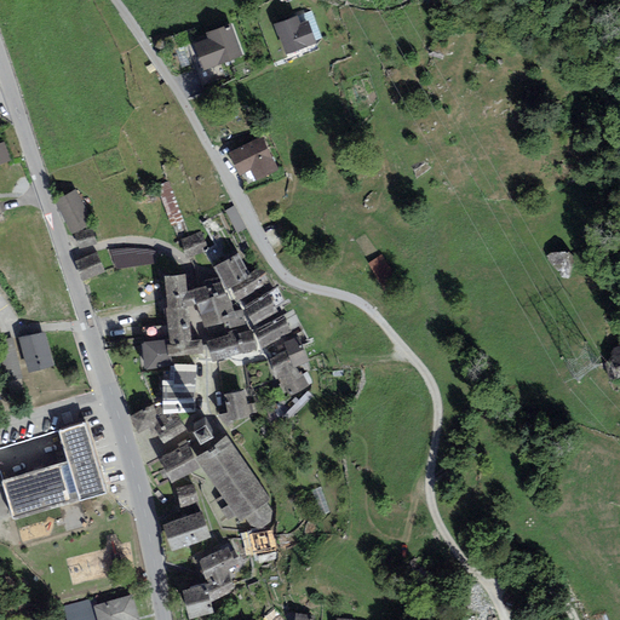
[(296,19),(276,27),(287,56),(315,45),(306,24),(299,27),(296,19)]
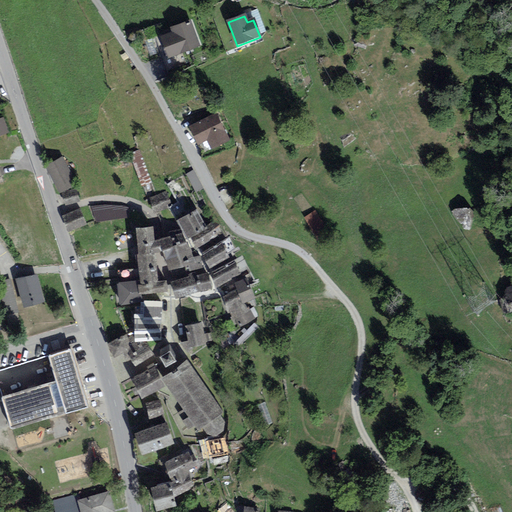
[(170,54),(198,44),(189,18),(171,24),(173,29),(163,33),(170,54)]
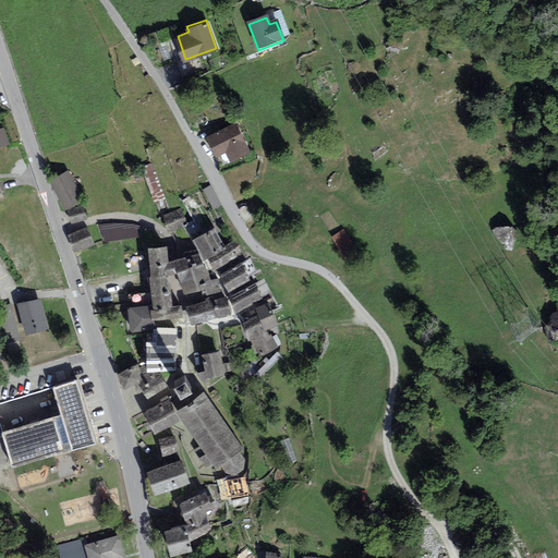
[(235,123),(209,135),(217,153),(226,148),(231,158),(247,150),(235,123)]
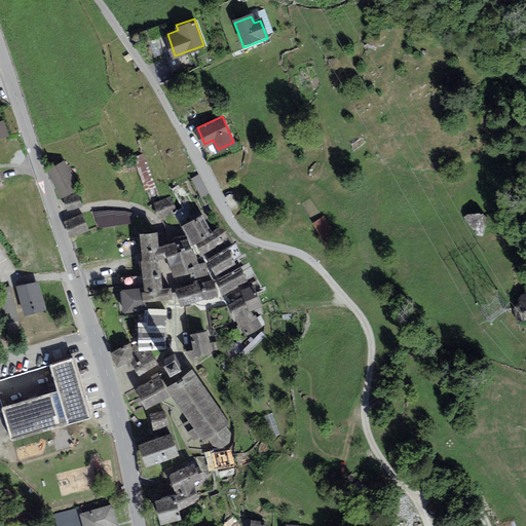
[(4,120),(0,121),(0,139),(9,137),(4,120)]
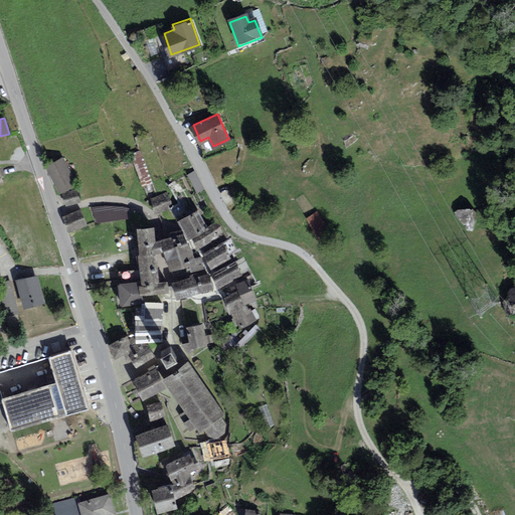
[(64,158),(48,164),(60,192),(76,185),(64,158)]
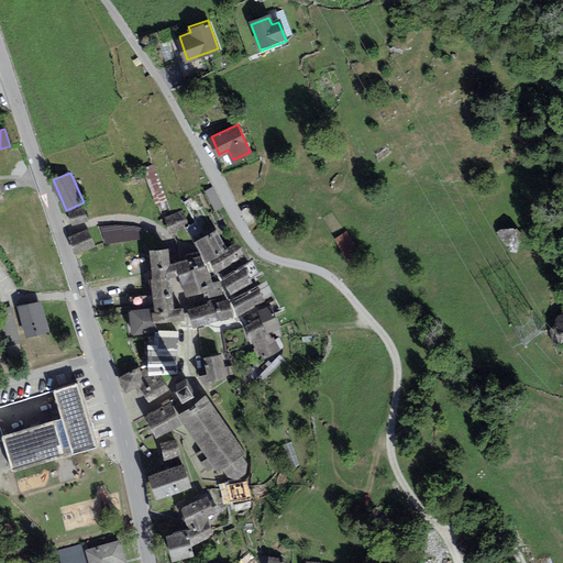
[(83,207),(67,212),(72,225),(87,220),(83,207)]
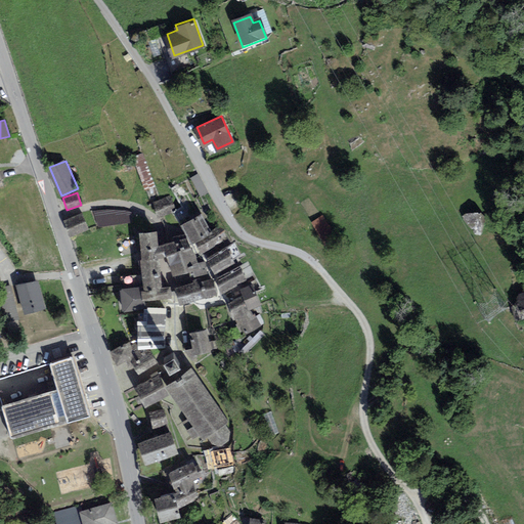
[(167,198),(153,203),(158,217),(172,213),(167,198)]
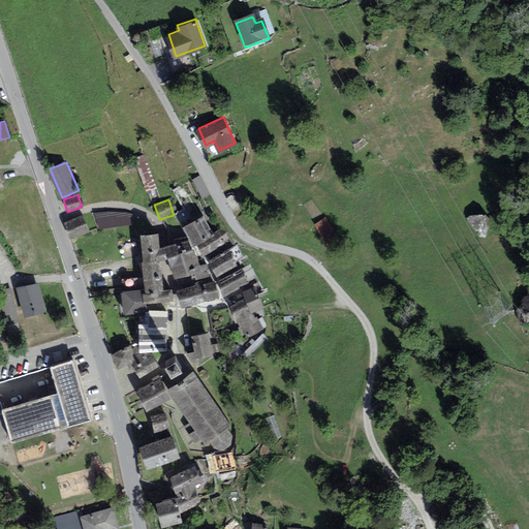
[(130,213),(97,214),(98,224),(130,223),(130,213)]
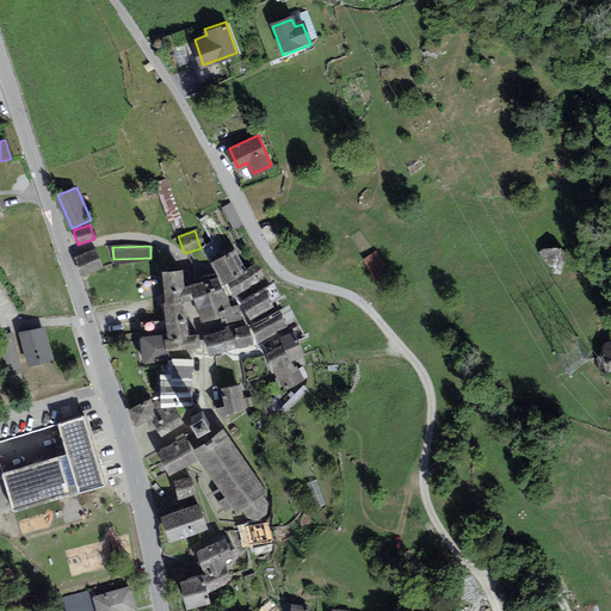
[(235,247),(213,260),(226,282),(228,279),(236,294),(260,279),(253,266),(247,270),(235,247)]
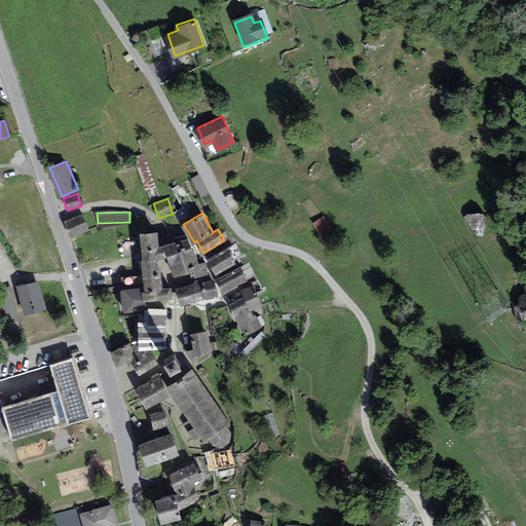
[(83,214),(66,220),(72,236),(88,230),(83,214)]
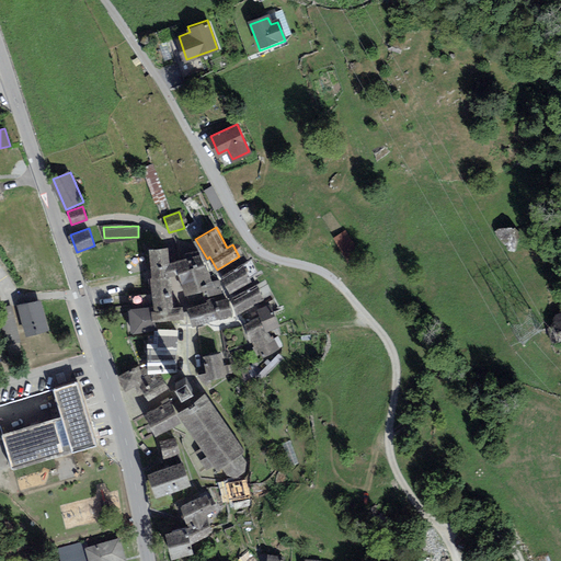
[(148,293),(130,296),(133,308),(129,308),(133,330),(156,327),(153,318),(182,315),(180,305),(171,307),(167,244),(150,245),(153,293),(148,293)]
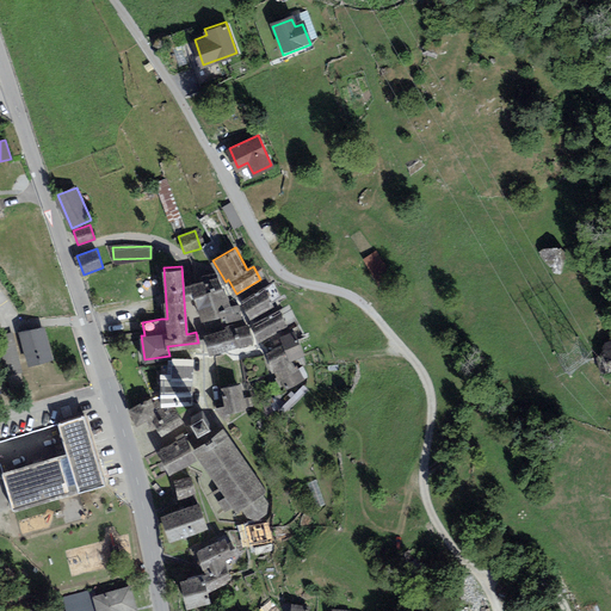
[(223,287),(193,296),(201,320),(224,314),(227,321),(244,318),(238,303),(229,303),(223,287)]
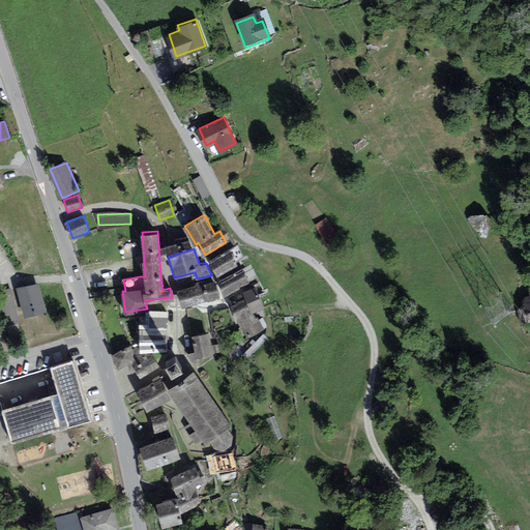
[(230,252),(210,262),(217,275),(237,264),(230,252)]
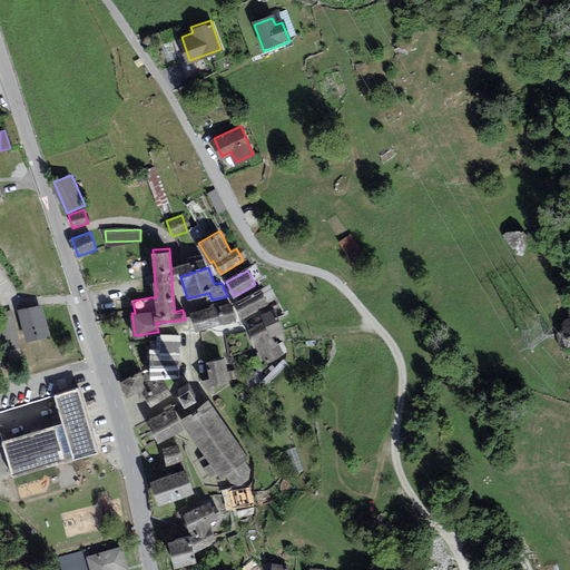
[(259,290),(234,303),(242,317),(267,304),(259,290)]
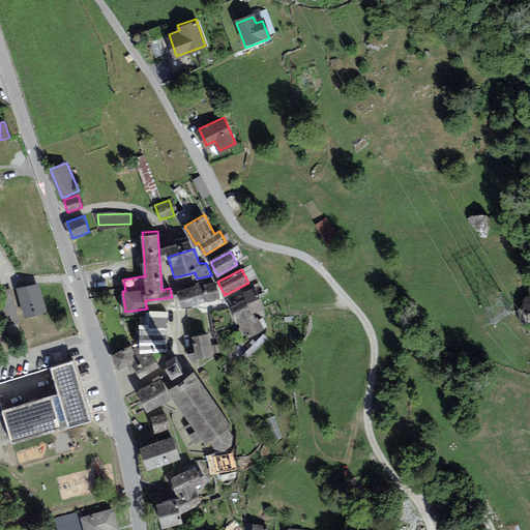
[(213,280),(176,290),(181,307),(217,298),(213,280)]
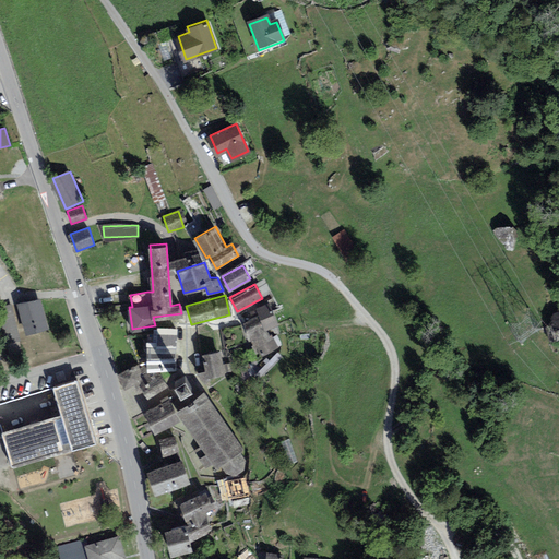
[(39,298),(18,304),(26,334),(48,329),(39,298)]
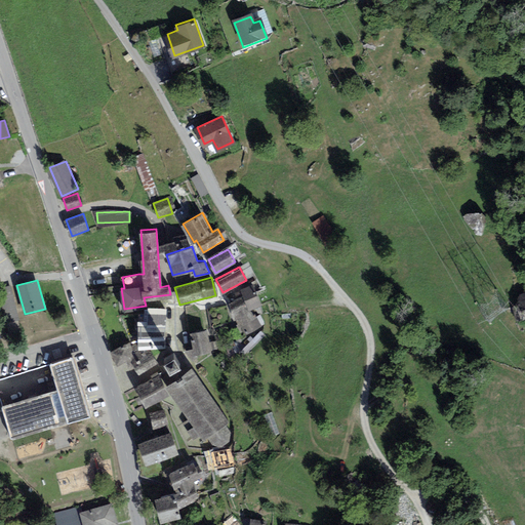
[(253,284),(240,289),(245,300),(229,307),(245,335),(261,326),(251,309),(260,305),(253,284)]
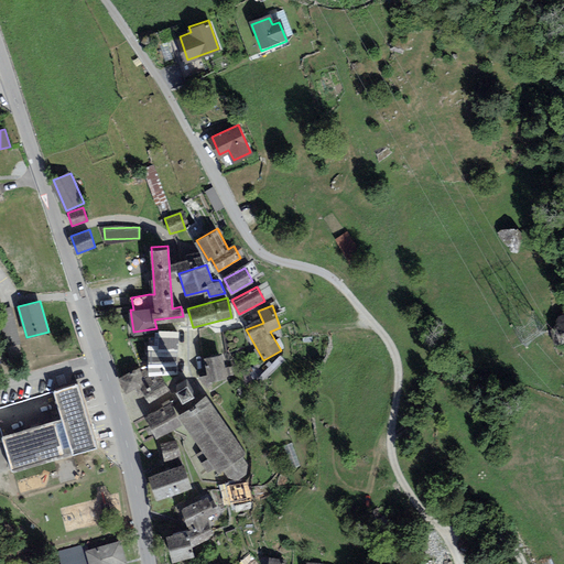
[(175,349),(176,331),(160,328),(159,349),(150,349),(150,371),(176,371),(175,349)]
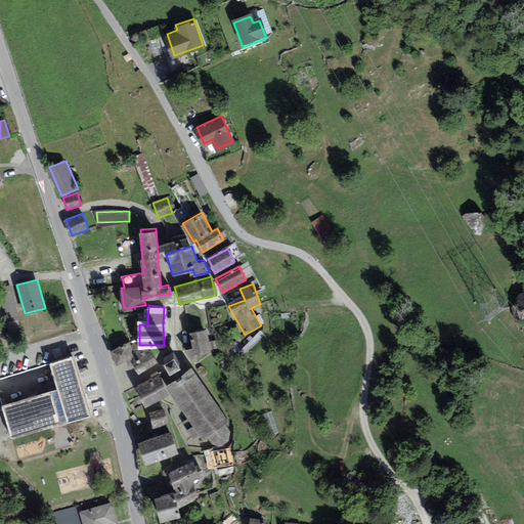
[(209,349),(206,329),(191,332),(193,345),(185,348),(191,356),(197,354),(194,351),(209,349)]
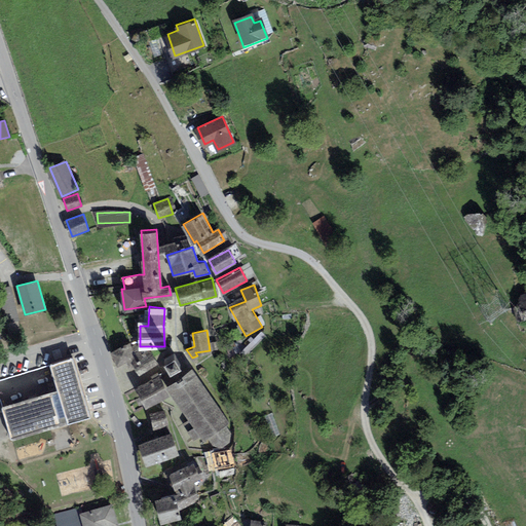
[(129,343),(112,350),(117,363),(126,359),(129,365),(135,364),(140,372),(156,363),(151,352),(139,350),(137,344),(130,347),(129,343)]
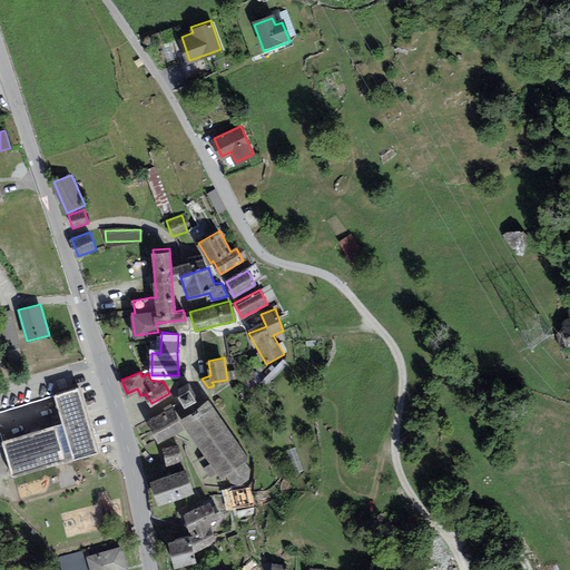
[(189,384),(180,390),(185,399),(195,393),(189,384)]
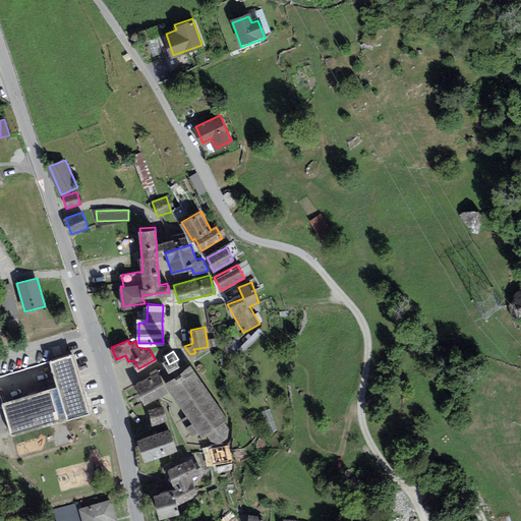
[(88,413),(70,352),(49,358),(52,369),(56,384),(2,399),(11,433),(88,413)]
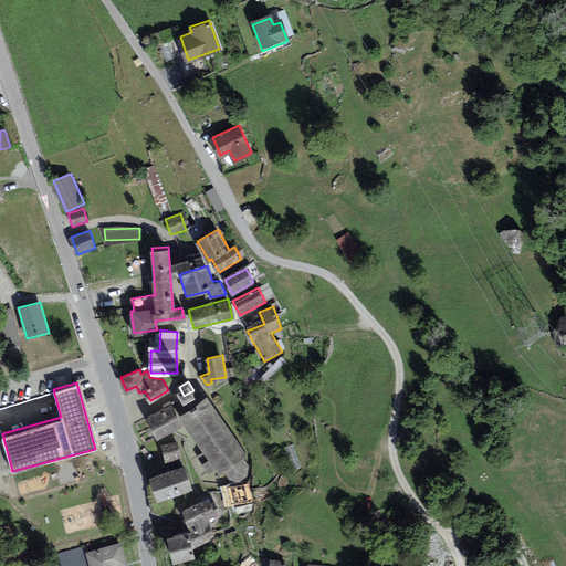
[(247,452),(206,394),(178,413),(209,457),(200,462),(207,473),(215,468),(218,473),(222,470),(229,479),(240,480),(247,474),(249,463),(243,454),(247,452)]
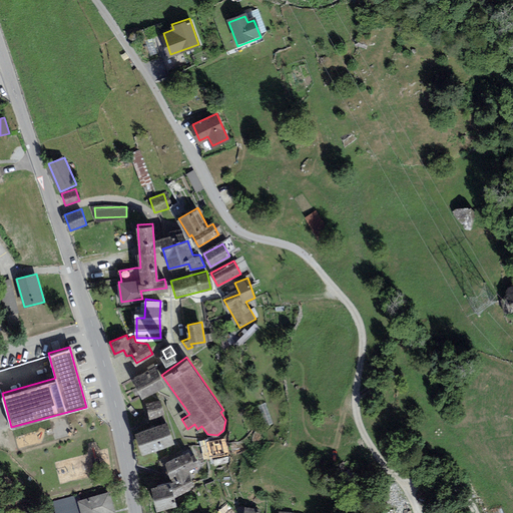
[(155,368),(134,378),(143,395),(163,385),(155,368)]
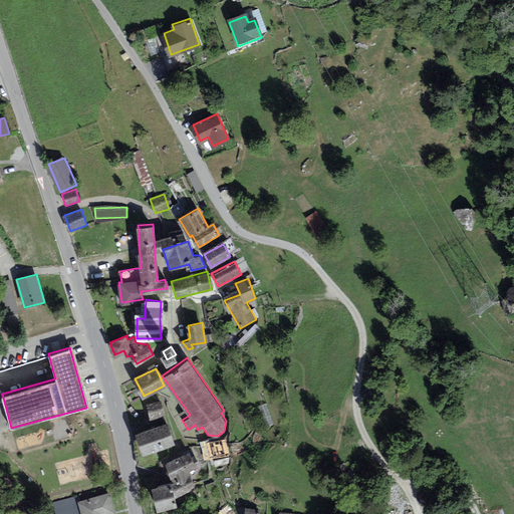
[(160,402),(148,405),(151,419),(163,416),(160,402)]
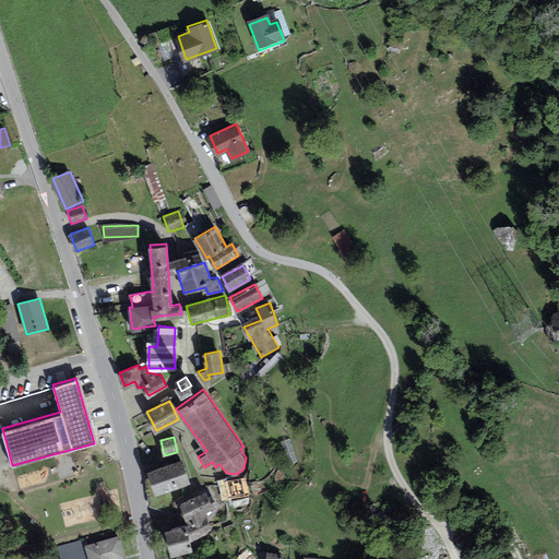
[(180,460),(149,470),(155,491),(187,482),(180,460)]
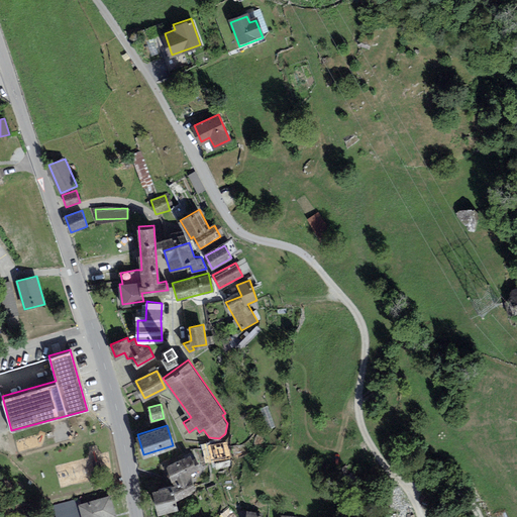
[(225,440),(209,443),(212,460),(215,460),(216,468),(230,466),(225,440)]
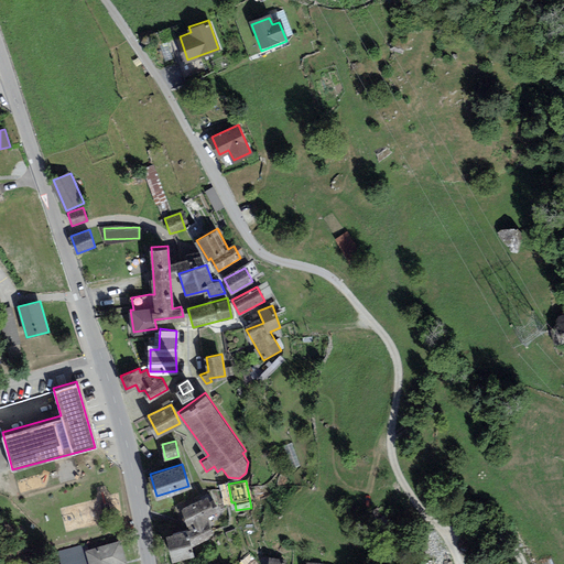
[(186,529),(169,533),(174,556),(192,552),(191,542),(212,532),(204,514),(213,510),(206,498),(182,509),(191,528),(186,529)]
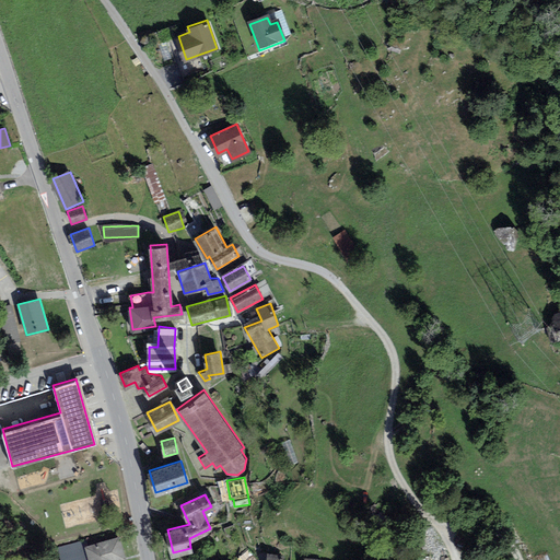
[(86,547),(90,559),(114,559),(123,558),(118,538),(86,547)]
